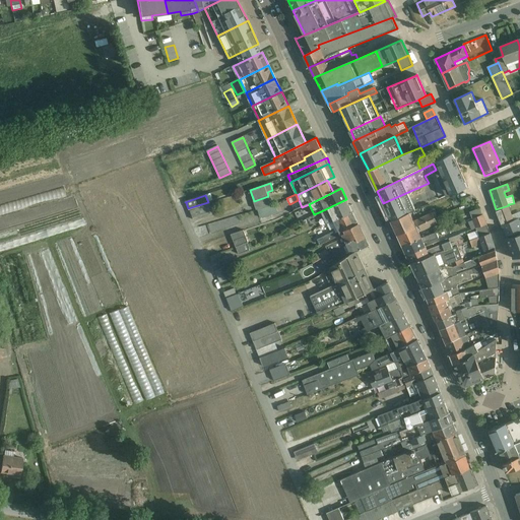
[(268,196),(254,201),(257,210),(258,210),(272,206),(269,195),(268,196)]
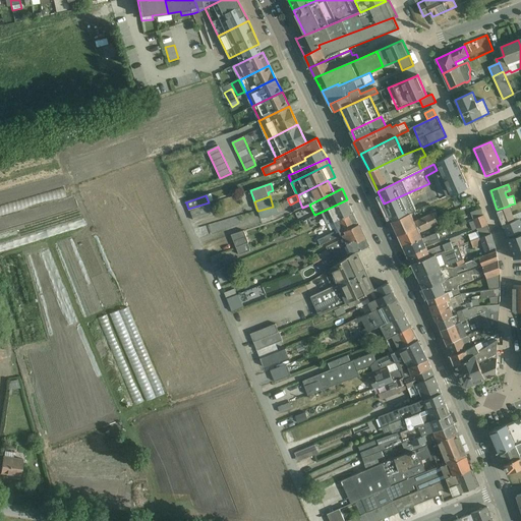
[(392,221),(410,213),(402,195),(384,204),(392,221)]
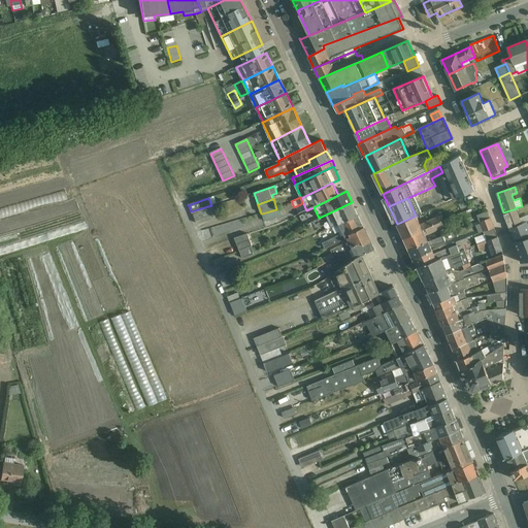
[(326,215),(332,227),(358,216),(352,202),(326,215)]
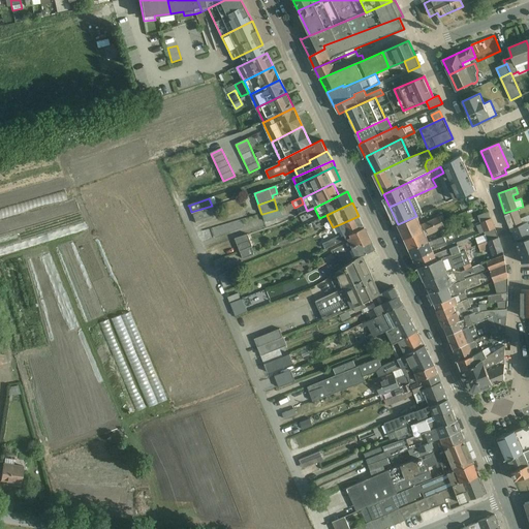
[(194,214),(197,224),(217,217),(214,208),(194,214)]
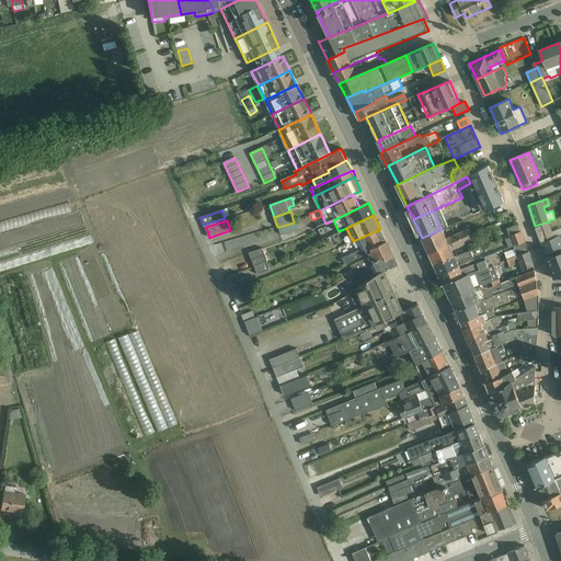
[(294,222),(278,227),(281,236),(300,229),(298,221),(294,222)]
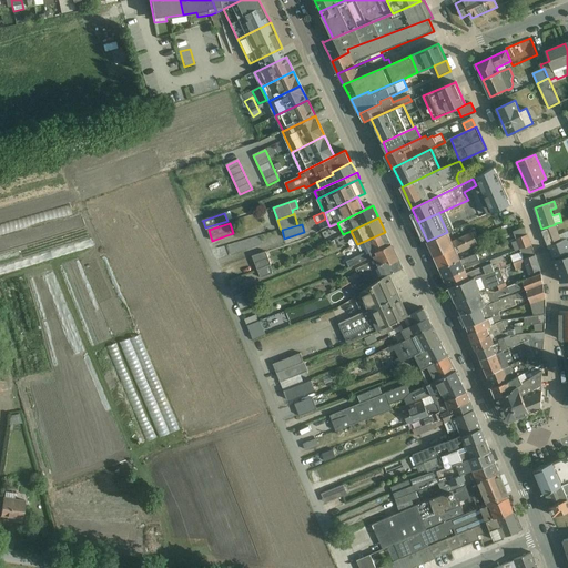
[(541,229),(548,245),(567,237),(567,231),(559,234),(556,224),(541,229)]
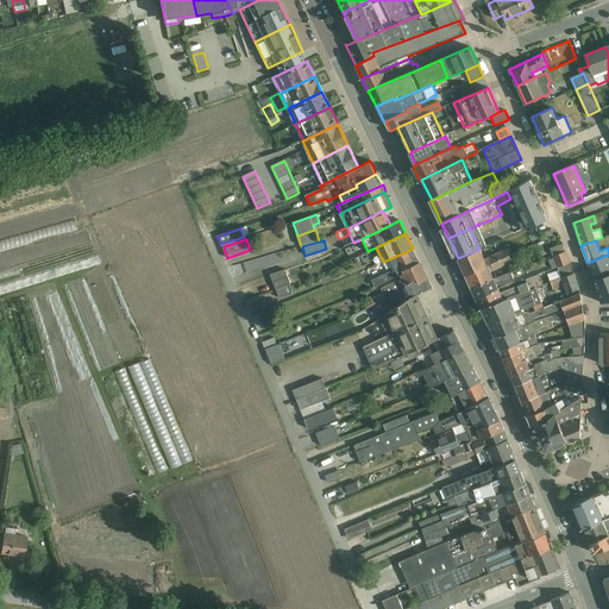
[(553,256),(565,251),(563,244),(550,249),(553,256)]
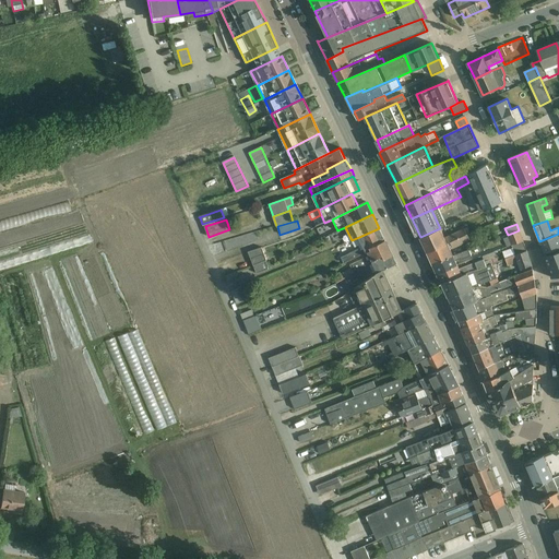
[(371,248),(385,240),(379,228),(352,240),(355,247),(358,246),(360,248),(341,258),(344,263),(361,254),(371,250),(371,248)]
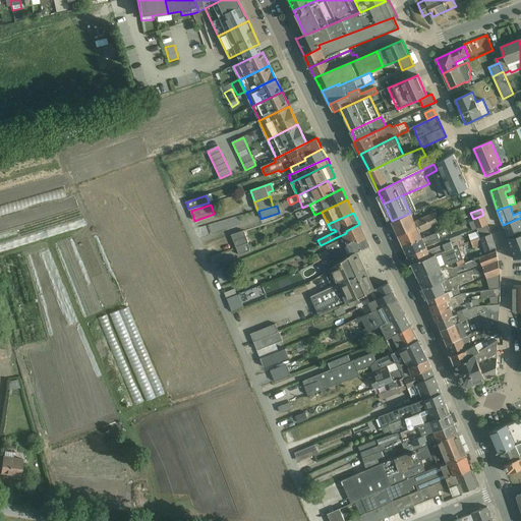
[(392,221),(398,235),(436,219),(432,213),(414,222),(410,213),(392,221)]
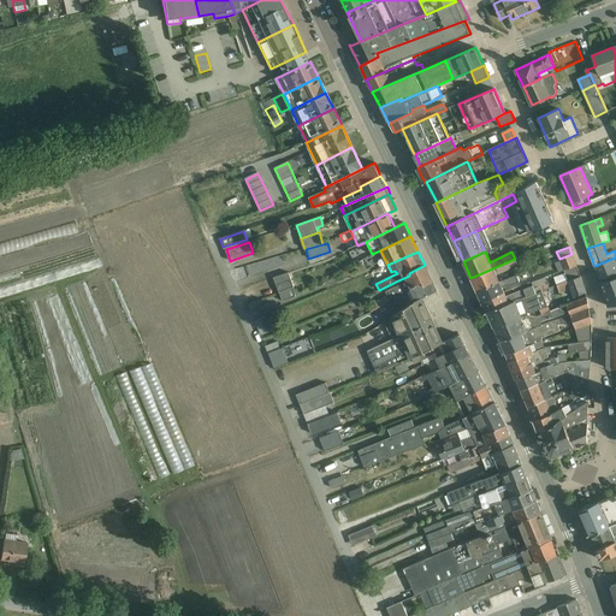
[(563,271),(576,266),(572,254),(560,259),(551,262),(555,271),(563,268),(563,271)]
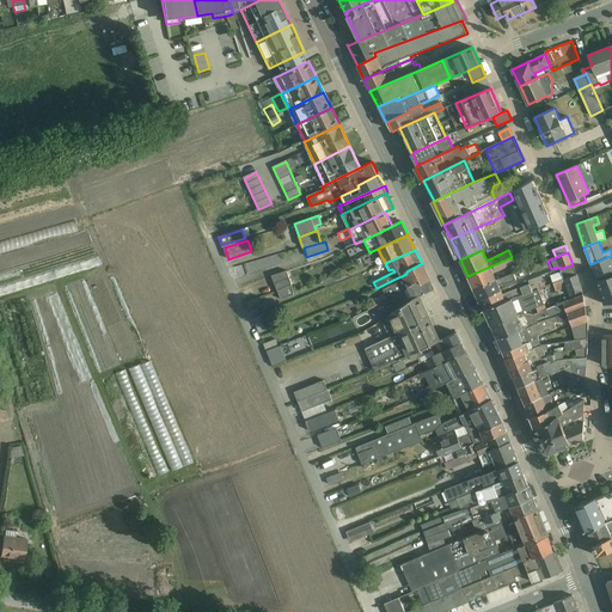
[(276,255),(267,257),(269,267),(279,264),(276,255)]
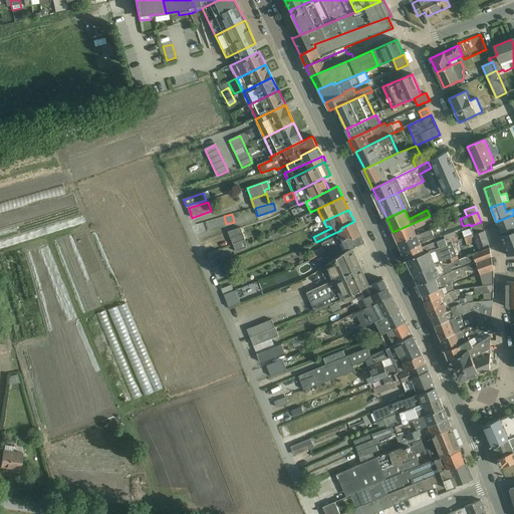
[(513,215),(496,222),(500,233),(513,228),(513,215)]
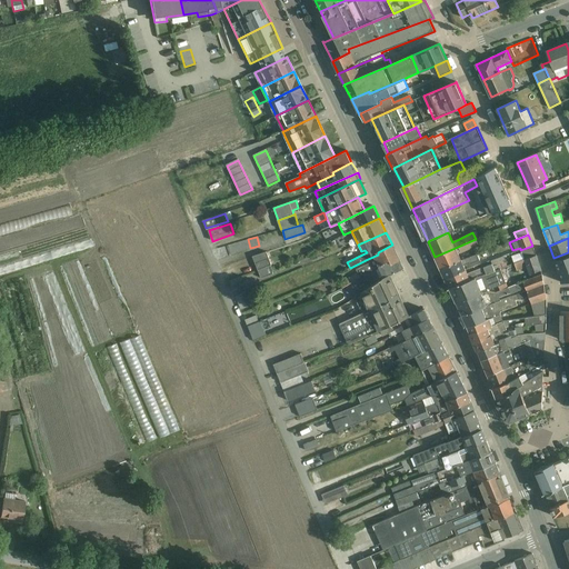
[(441,269),(461,260),(458,251),(460,250),(461,253),(478,246),(476,239),(435,257),(441,269)]
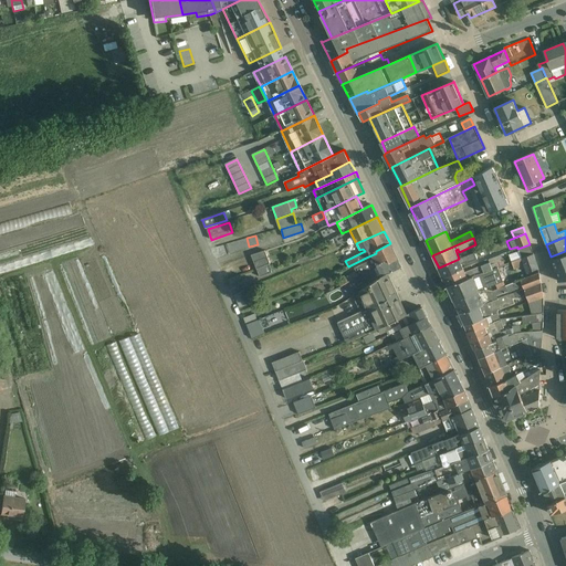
[(233,242),(224,244),(227,252),(234,250),(233,242)]
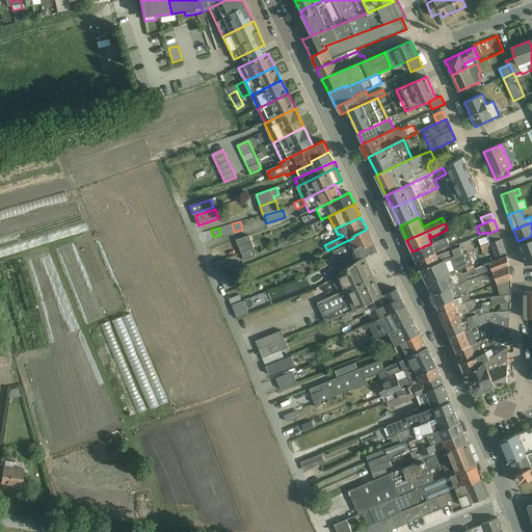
[(320,270),(340,259),(352,251),(355,250),(354,248),(365,243),(367,245),(373,243),(367,229),(353,236),(353,238),(344,242),(346,246),(334,253),(335,255),(324,261),(324,260),(317,263),(320,270)]
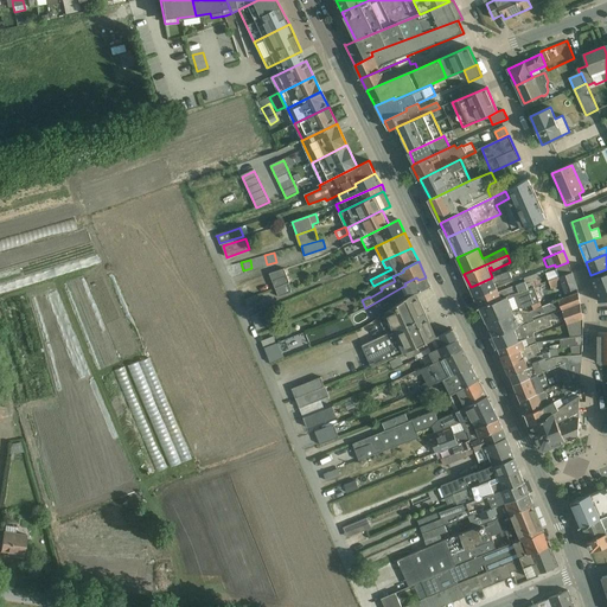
[(549,281),(573,273),(568,262),(555,267),(557,269),(547,274),(549,281)]
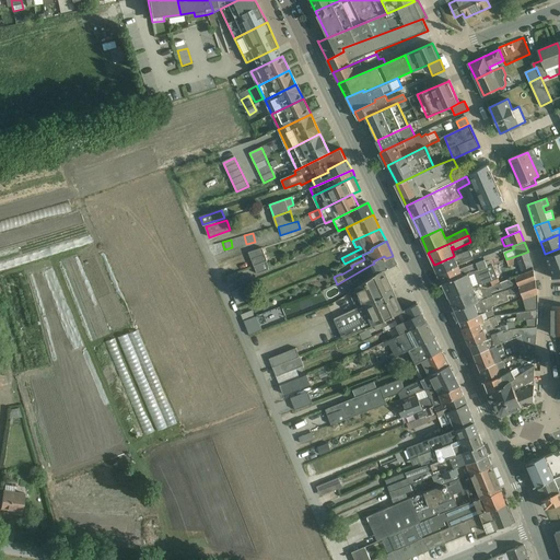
[(249,253),(255,267),(266,263),(268,261),(264,248),(249,253)]
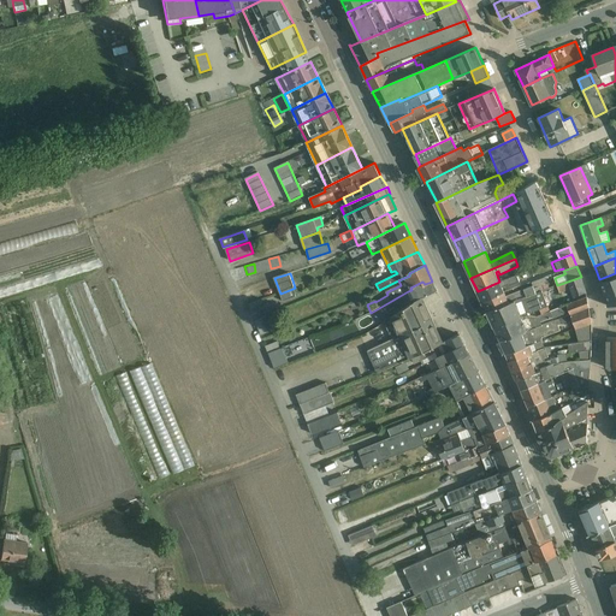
[(478,291),(483,302),(504,294),(502,288),(520,283),(517,274),(499,282),(478,291)]
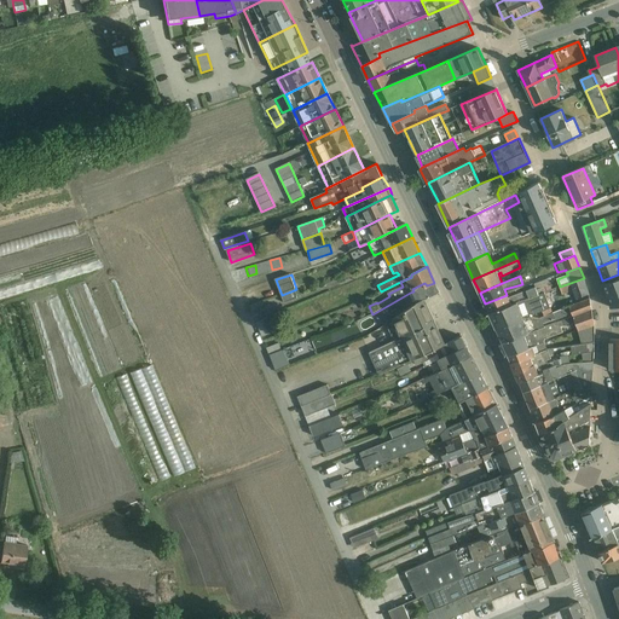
[(576,299),(589,294),(584,278),(560,287),(562,295),(573,291),(576,299)]
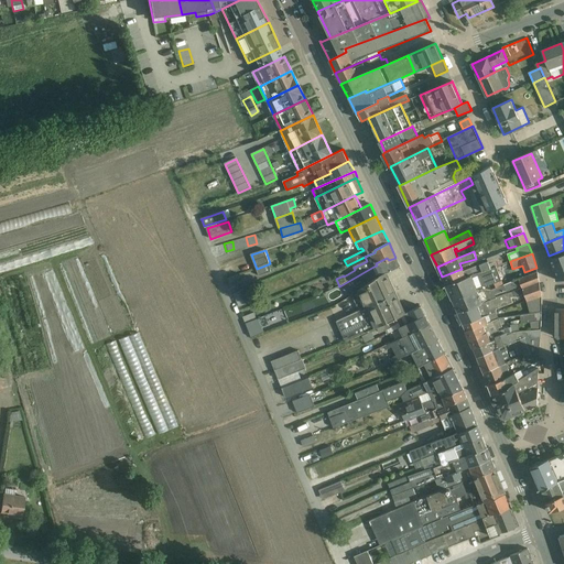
[(563,253),(550,258),(556,274),(556,280),(563,278),(563,253)]
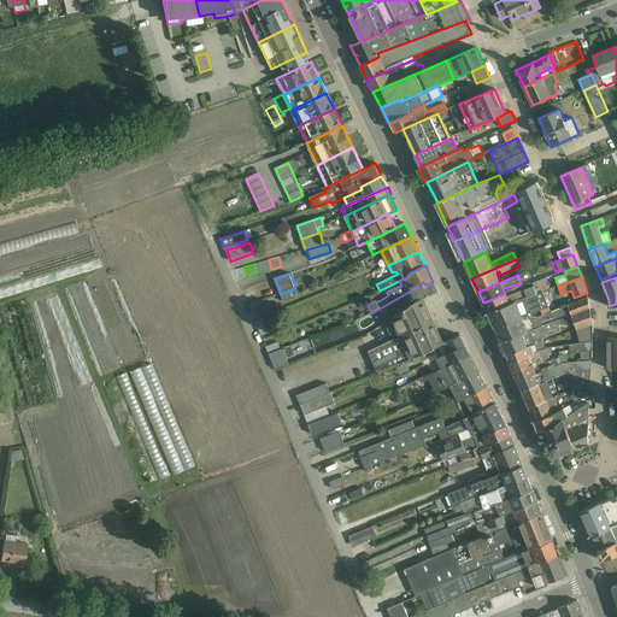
[(534,288),(547,283),(546,278),(533,282),(534,287),(534,288)]
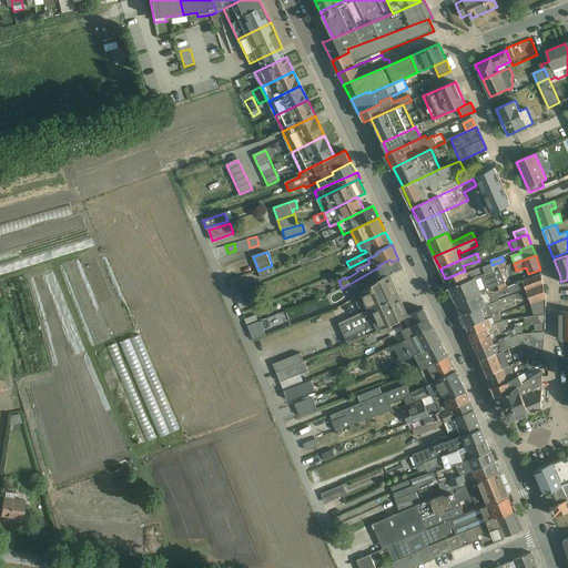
[(387,274),(403,267),(398,260),(392,262),(389,260),(378,265),(379,267),(376,269),(363,276),(366,283),(361,287),(363,291),(387,274)]
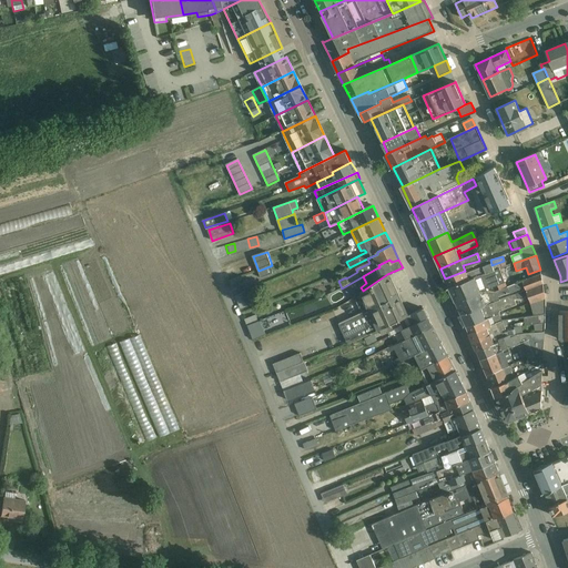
[(448,287),(500,269),(506,266),(504,261),(492,265),(492,264),(466,273),(465,271),(445,279),(448,287)]
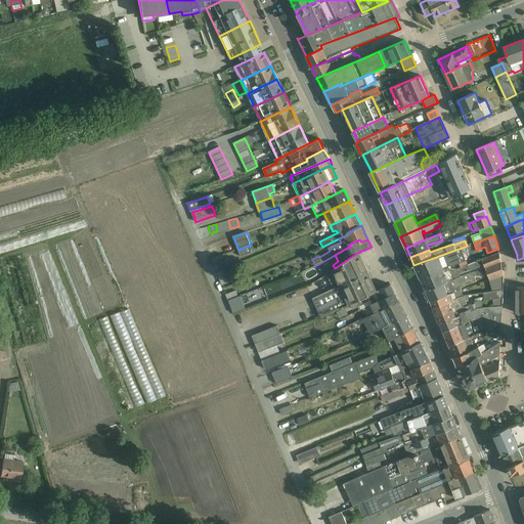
[(249,246),(238,250),(241,257),(252,252),(249,246)]
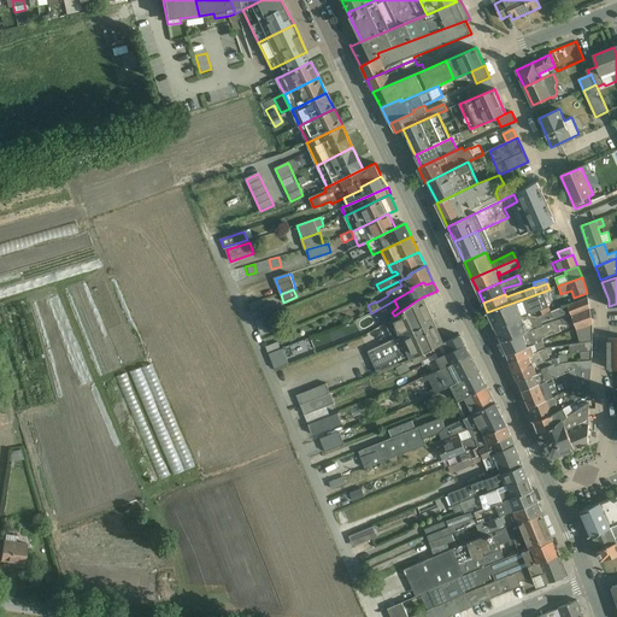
[(399,335),(400,338),(434,321),(423,299),(438,292),(438,291),(421,298),(394,316),(393,317),(394,319),(389,322),(387,327),(391,334),(395,336),(399,335)]
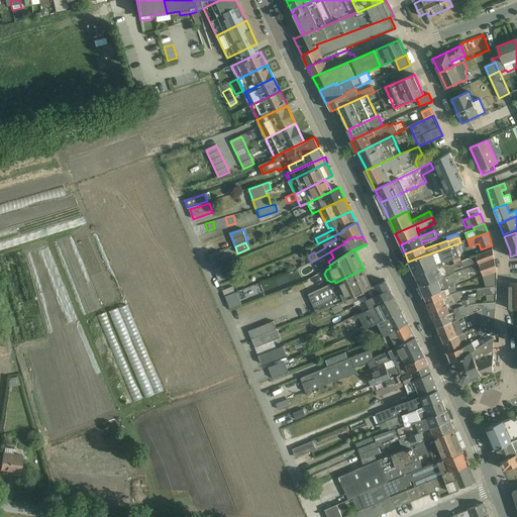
[(408,262),(414,275),(459,257),(455,244),(408,262)]
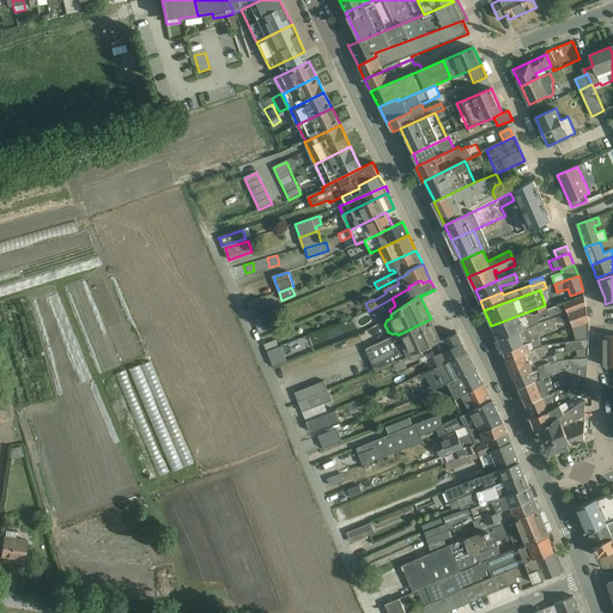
[(568,314),(587,307),(584,296),(547,310),(548,316),(566,310),(568,314)]
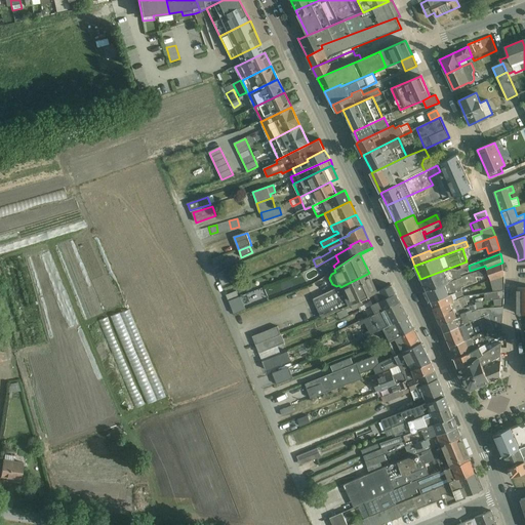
[(221,256),(212,259),(214,266),(224,261),(221,256)]
